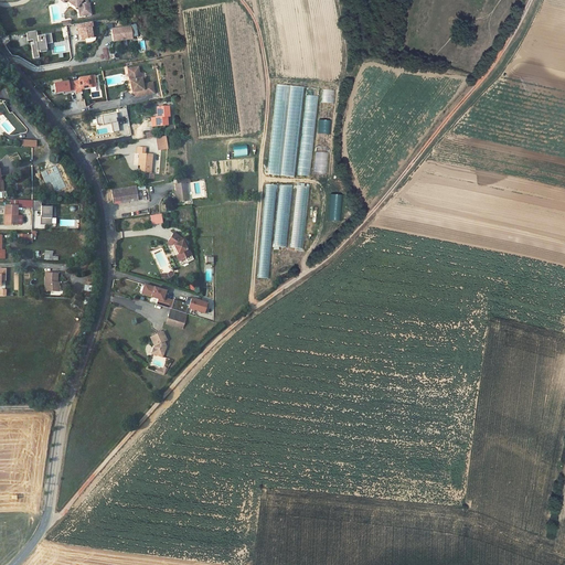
[(66,0),(66,1),(75,8),(76,7),(77,7),(78,12),(83,11),(84,16),(91,13),(88,2),(84,3),(83,0),(66,0)]
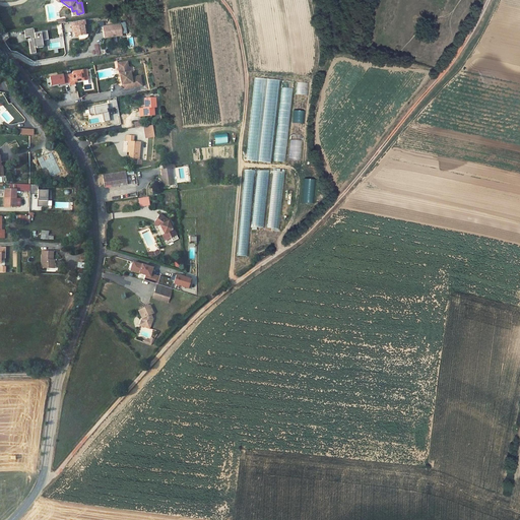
[(86,34),(84,24),(86,23),(85,18),(71,21),(71,26),(73,26),(73,28),(74,28),(75,30),(76,36),(86,34)]
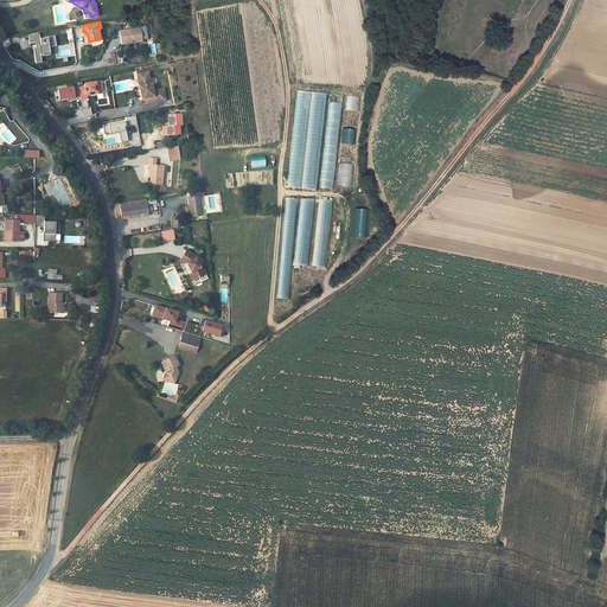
[(142,40),(140,27),(120,31),(121,44),(142,40)]
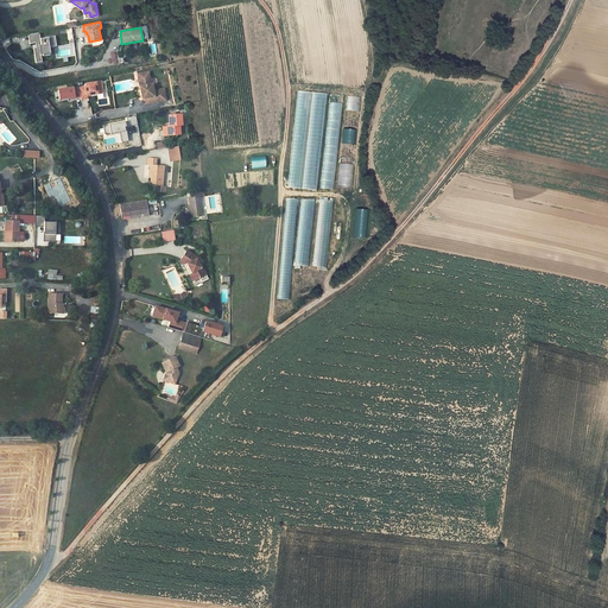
[(43,55),(42,48),(49,46),(56,45),(55,36),(39,38),(38,32),(27,35),(30,43),(35,43),(36,48),(33,48),(36,62),(42,62),(40,55),(43,55)]
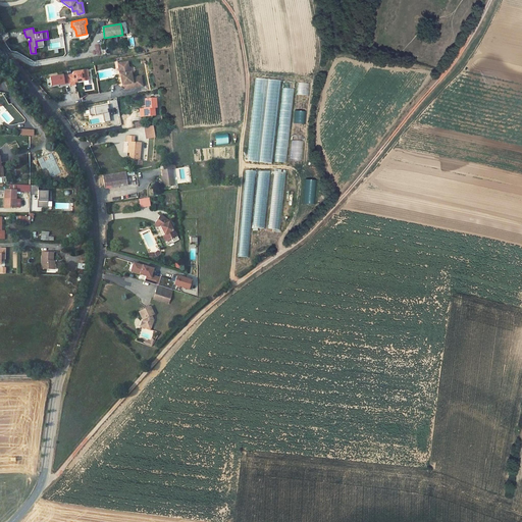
[(128,72),(127,67),(131,67),(129,61),(119,63),(123,85),(124,85),(129,84),(131,88),(143,86),(142,76),(134,77),(132,71),(128,72)]
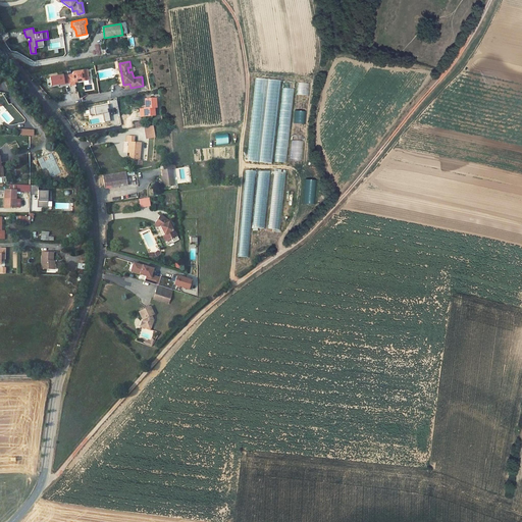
[(89,81),(87,70),(72,72),(72,75),(67,75),(68,84),(69,86),(74,85),(74,83),(89,81)]
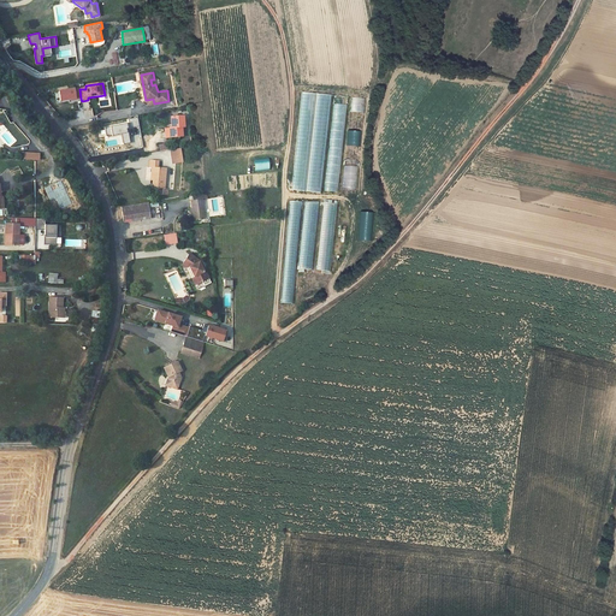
[(81,99),(80,89),(73,90),(73,89),(59,92),(60,101),(71,100),(71,101),(81,99)]
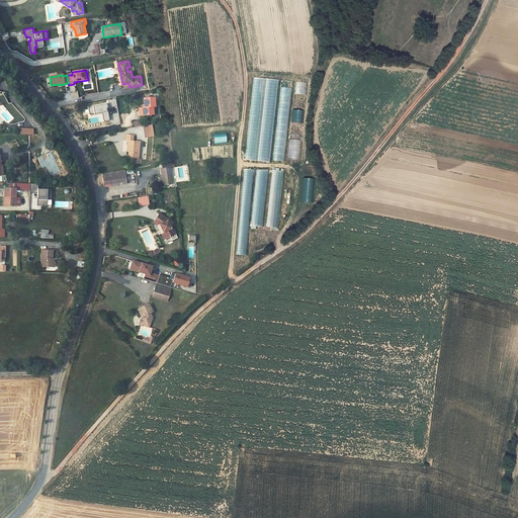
[(246,161),(270,163),(278,79),(253,77),(246,161)]
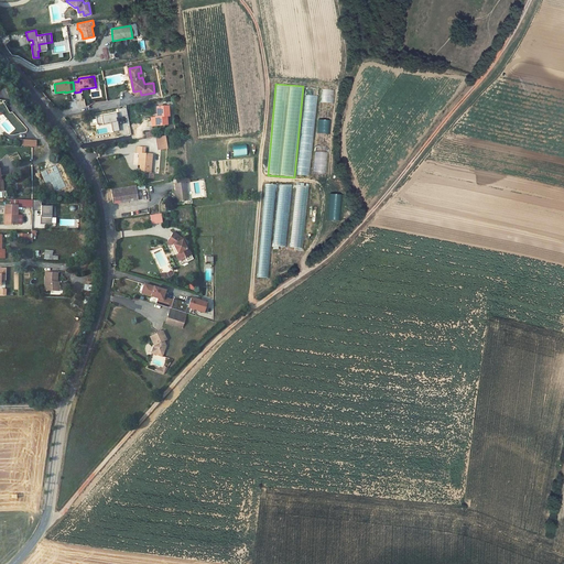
[(310,175),(317,88),(305,87),(297,174),(310,175)]
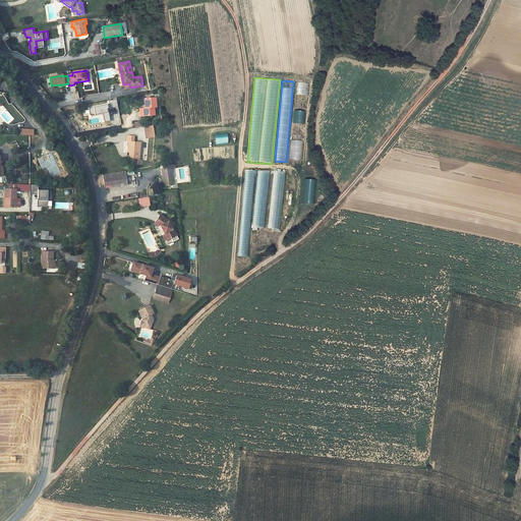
[(302,160),(307,82),(296,81),(291,159),(302,160)]
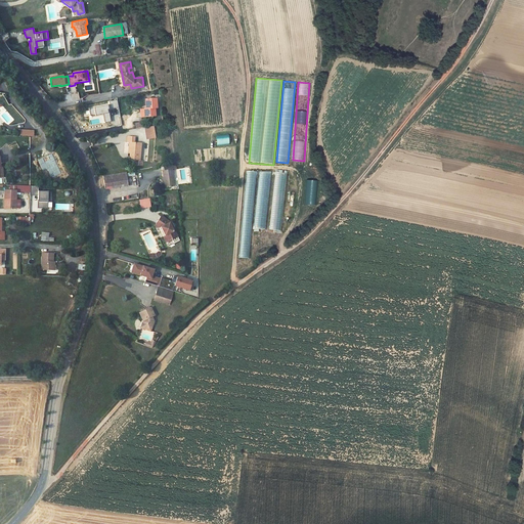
[(158,107),(157,98),(145,99),(146,108),(141,110),(142,117),(156,116),(156,107),(158,107)]
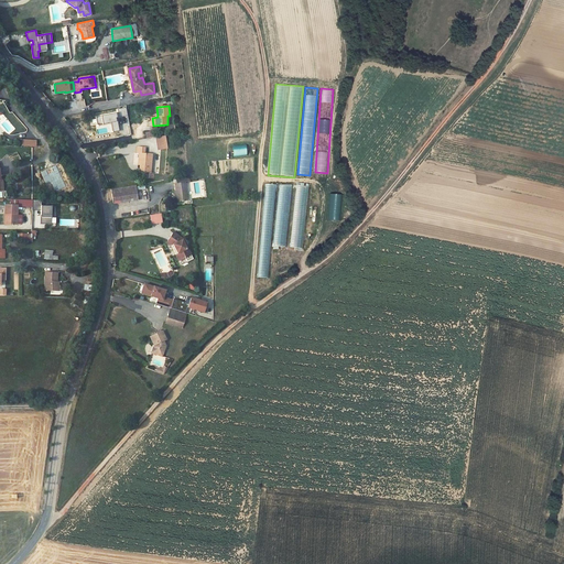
[(119,112),(96,117),(98,126),(111,123),(114,132),(120,131),(117,118),(128,116),(127,107),(118,109),(119,112)]
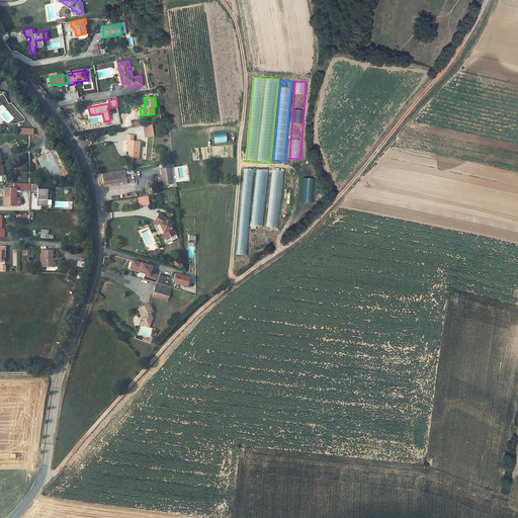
[(152,124),(144,125),(145,137),(153,136),(152,124)]
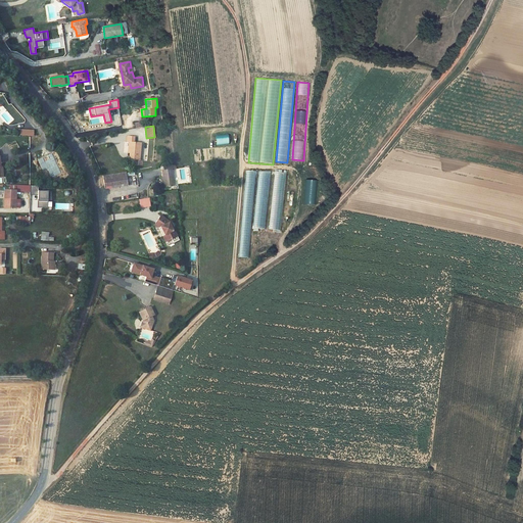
[(217,135),(217,144),(230,143),(229,134),(217,135)]
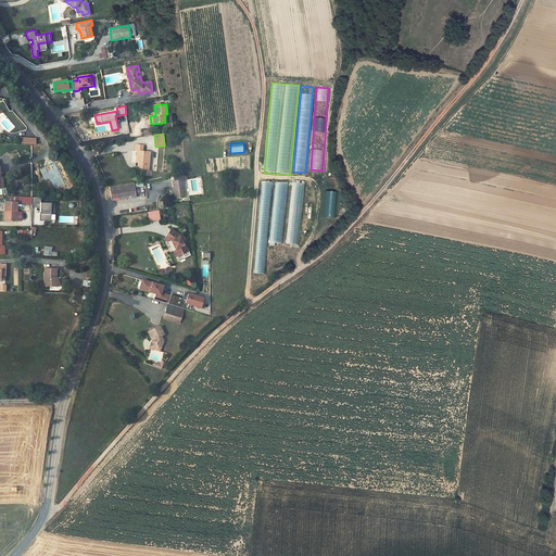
[(138,161),(137,167),(140,169),(147,171),(149,153),(141,152),(142,146),(135,146),(135,151),(138,152),(137,161),(138,161)]
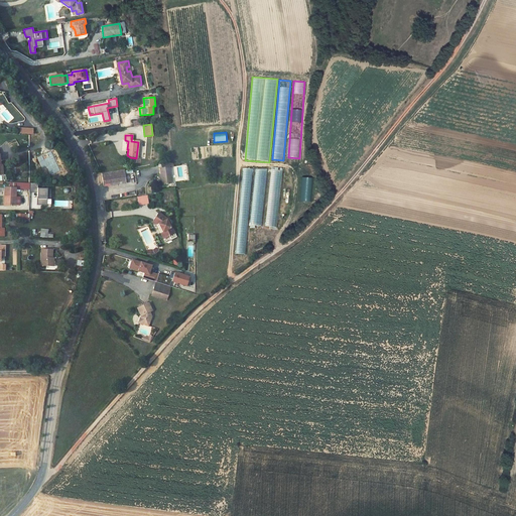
[(170,166),(159,167),(160,174),(161,184),(172,182),(170,166)]
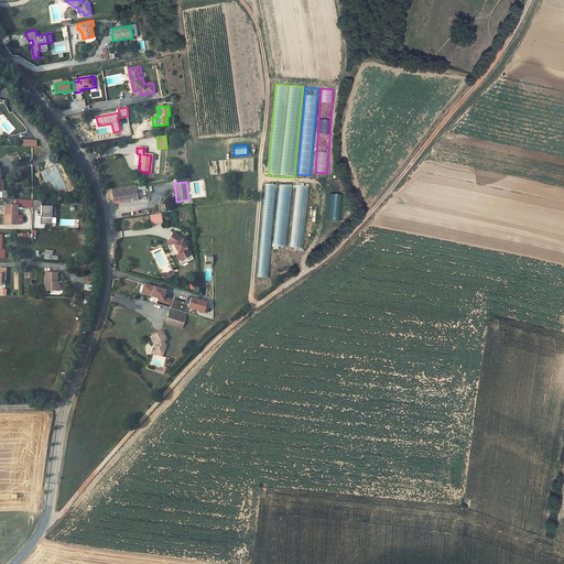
[(289,199),(290,183),(280,183),(280,198),(289,199)]
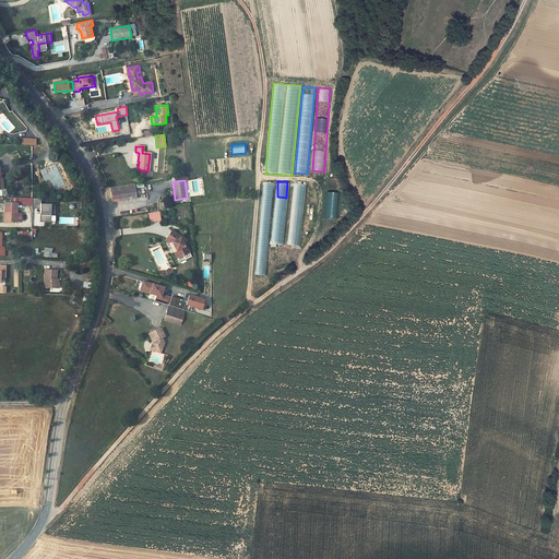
[(132,183),(111,187),(114,201),(134,199),(132,183)]
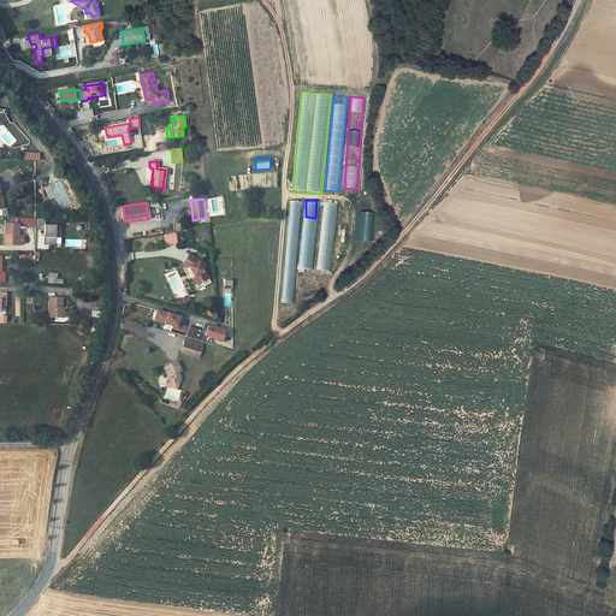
[(331,271),(336,202),(324,202),(318,270),(331,271)]
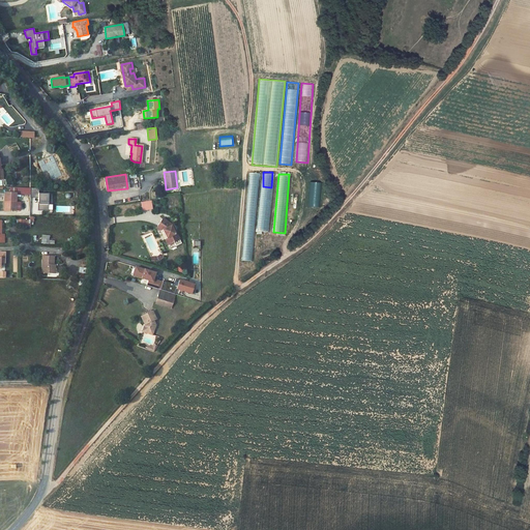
[(50,194),(38,194),(38,188),(30,188),(30,197),(37,197),(37,198),(37,202),(38,202),(38,210),(48,210),(48,204),(50,204),(50,194)]
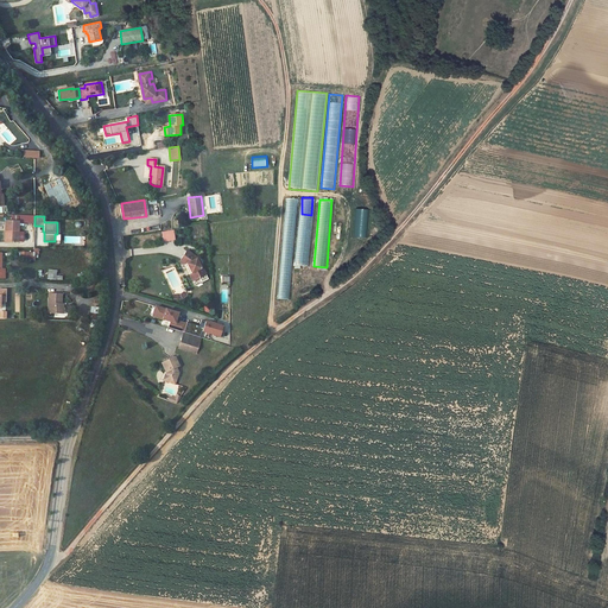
[(19,221),(4,221),(4,229),(6,229),(6,241),(17,242),(18,233),(18,228),(19,221)]
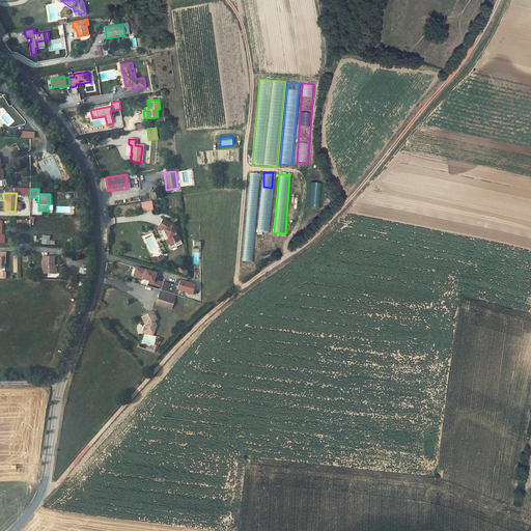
[(152,201),(142,202),(142,211),(152,210),(152,201)]
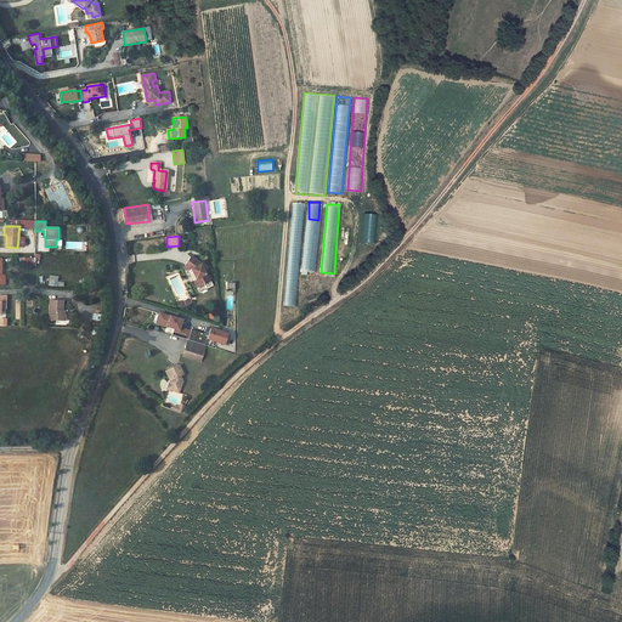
[(303,273),(316,273),(315,254),(303,254),(303,273)]
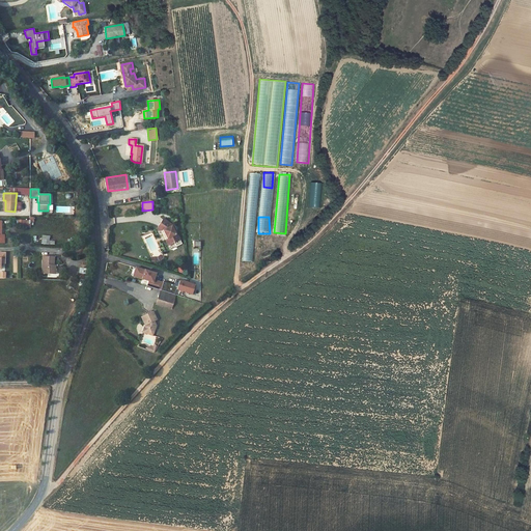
[(179,239),(171,224),(163,219),(157,229),(160,230),(168,246),(179,239)]
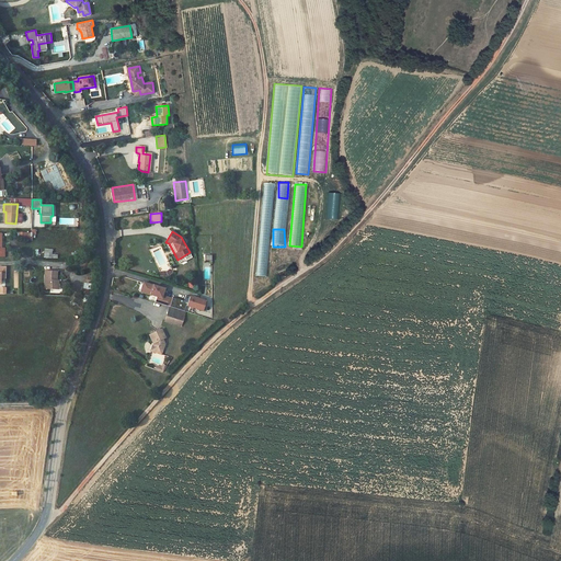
[(260,239),(258,275),(266,275),(268,239),(260,239)]
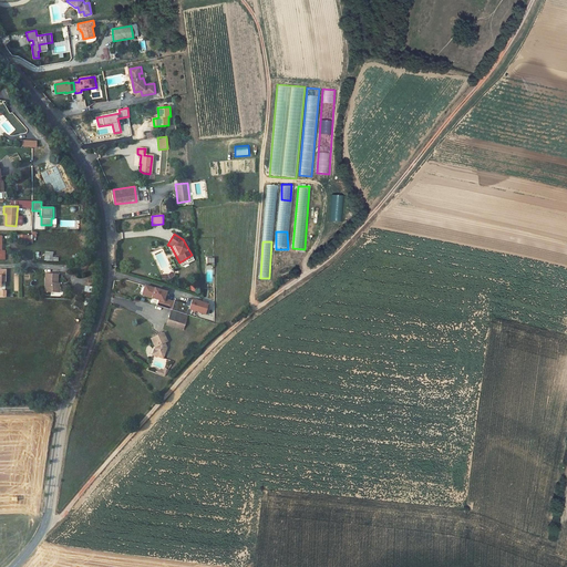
[(55,275),(42,274),(42,292),(54,292),(54,284),(55,275)]
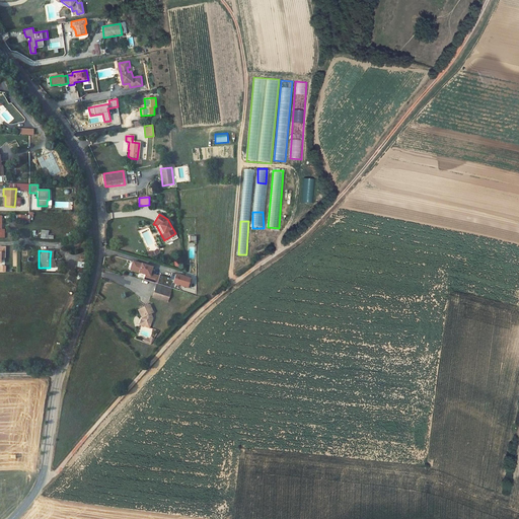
[(178,268),(181,262),(175,258),(172,265),(178,268)]
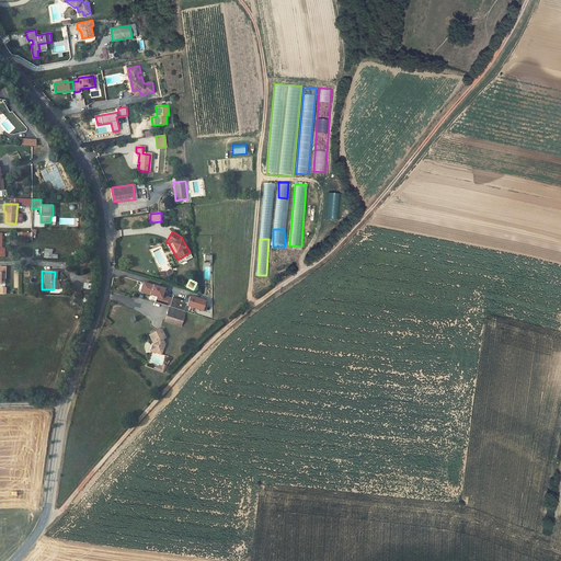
[(170,306),(172,298),(162,295),(164,288),(147,283),(144,292),(160,297),(159,302),(170,306)]
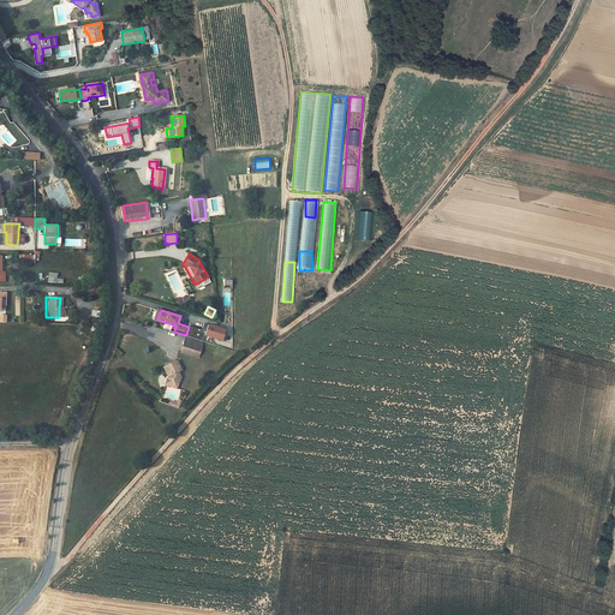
[(224,340),(227,329),(208,324),(207,330),(202,329),(190,324),(189,327),(186,335),(204,340),(206,334),(224,340)]
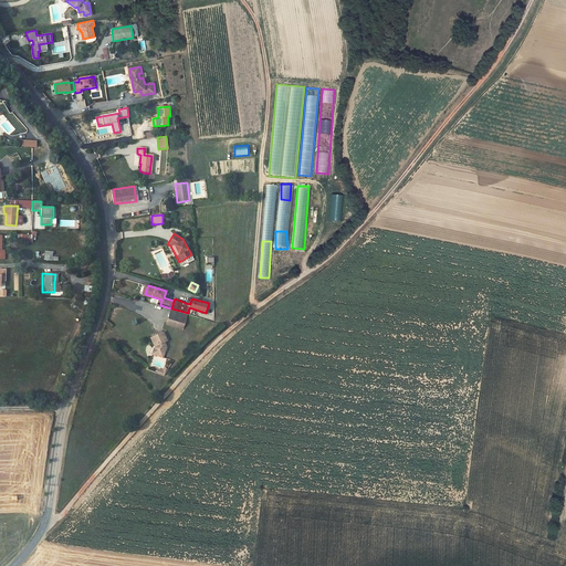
[(188,313),(171,308),(170,314),(186,318),(188,313)]
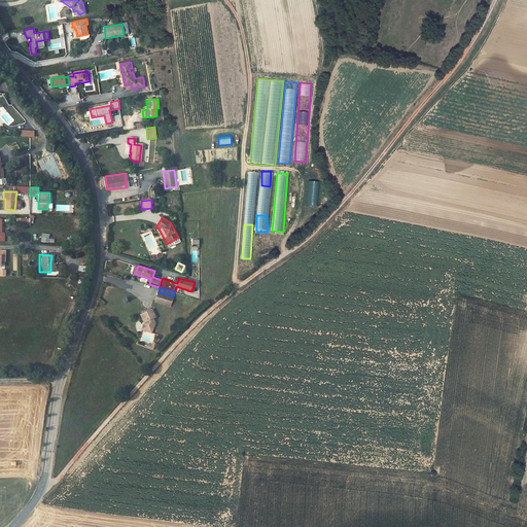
[(173,296),(159,292),(155,301),(171,305),(173,296)]
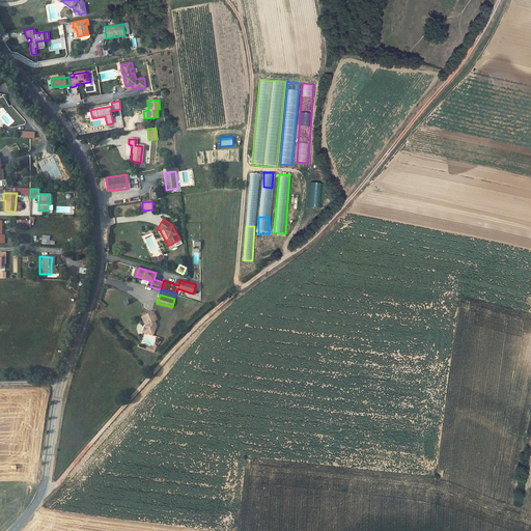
[(152,322),(158,318),(154,310),(142,316),(146,324),(145,327),(148,328),(146,333),(151,334),(155,326),(150,325),(151,322),(152,322)]
